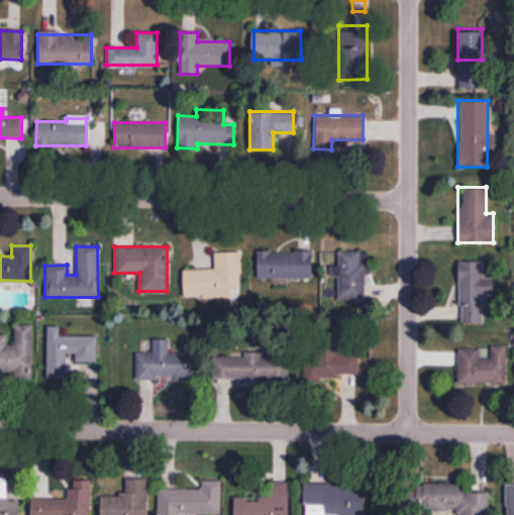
[(336,299),(364,299),(364,249),(334,249),(334,275),(336,275),(336,299)]
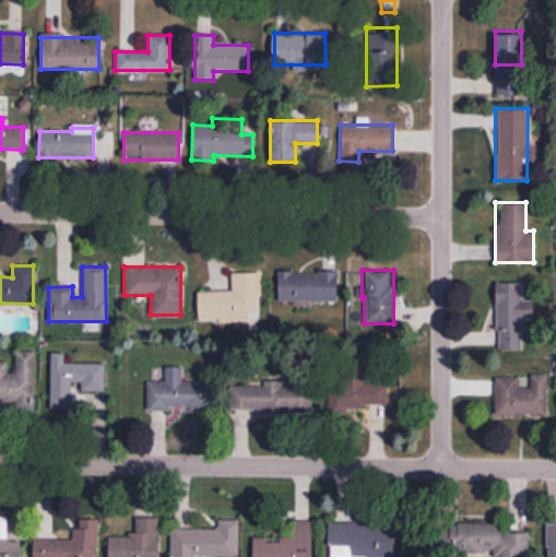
[(278,271),(278,300),(335,300),(335,271),(278,271)]
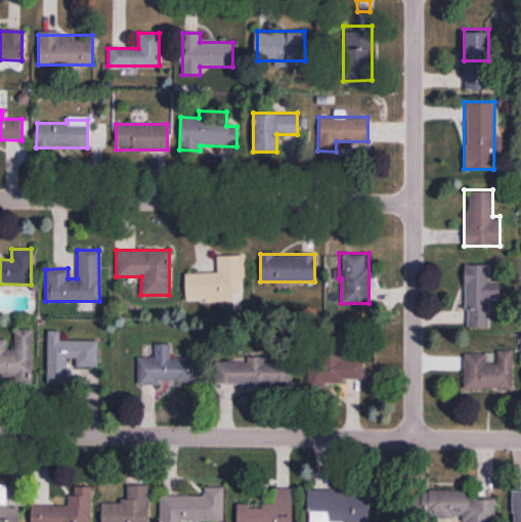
[(233,302),(233,294),(244,294),(244,256),(216,256),(216,273),(184,273),(184,302),(233,302)]
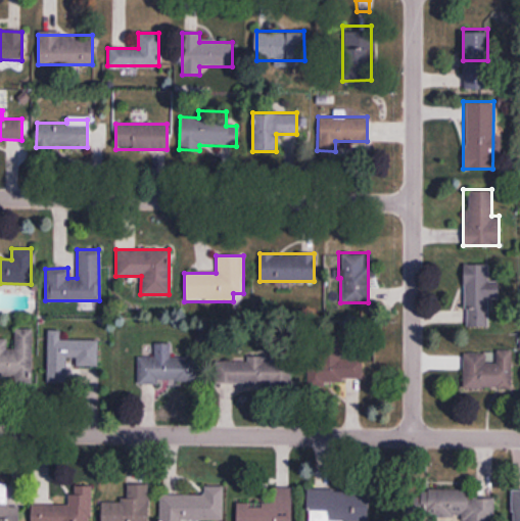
[(487,263),(463,263),(463,326),(487,326),(487,263)]
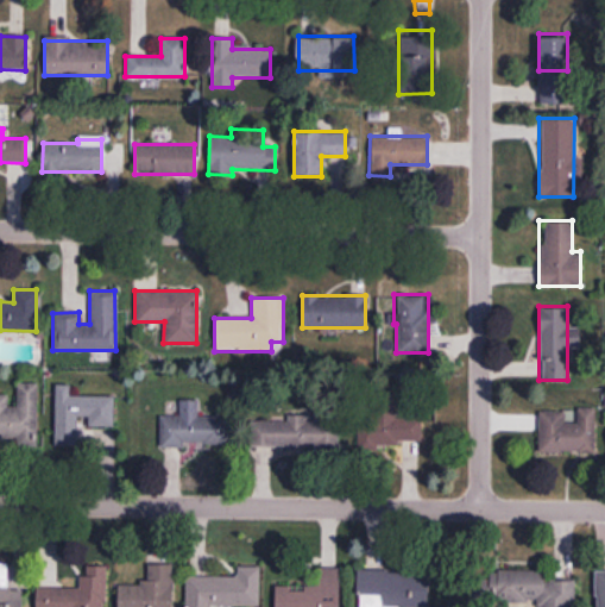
[(0,444),(36,444),(36,383),(16,383),(16,407),(0,407),(0,444)]
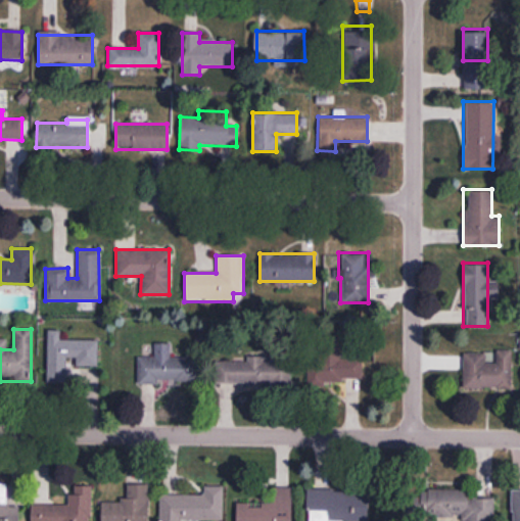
[(59,339),(59,330),(47,330),(46,382),(65,382),(65,359),(75,360),(74,366),(96,367),(96,340),(59,339)]
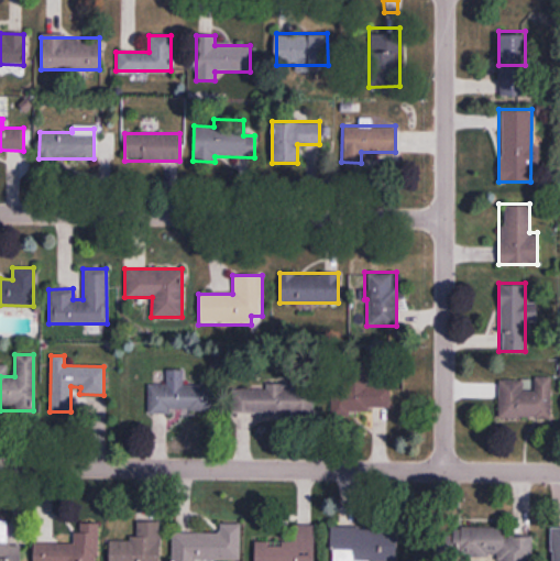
[(182,370),(165,370),(165,385),(147,385),(147,411),(213,413),(213,385),(182,385),(182,370)]
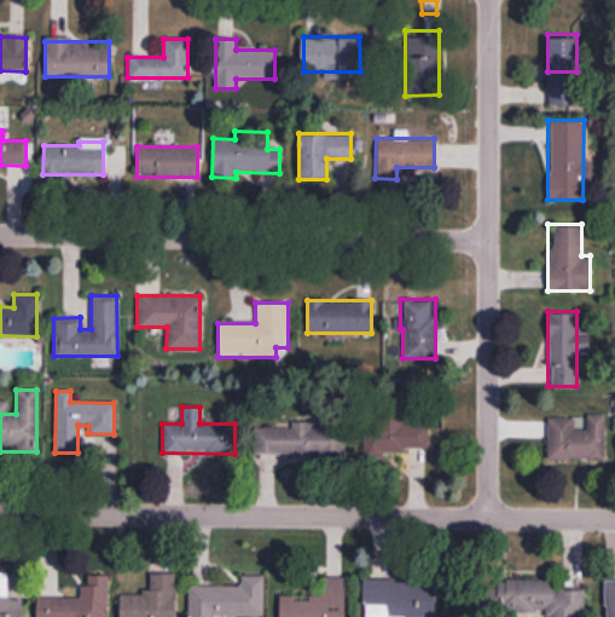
[(603,414),(582,414),(582,427),(575,427),(575,416),(545,416),(545,460),(603,460),(603,414)]
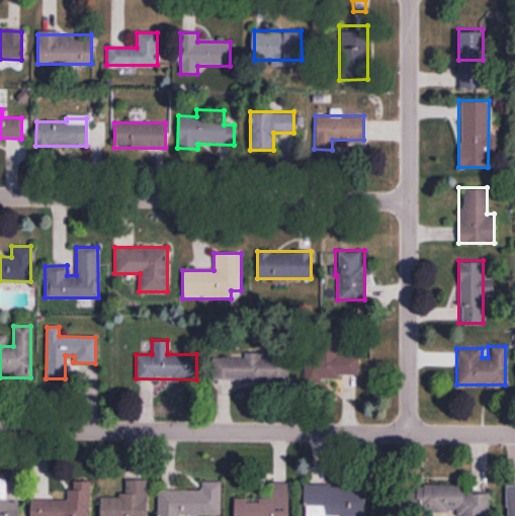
[(244,357),(212,357),(211,379),(284,380),(285,352),(244,352),(244,357)]
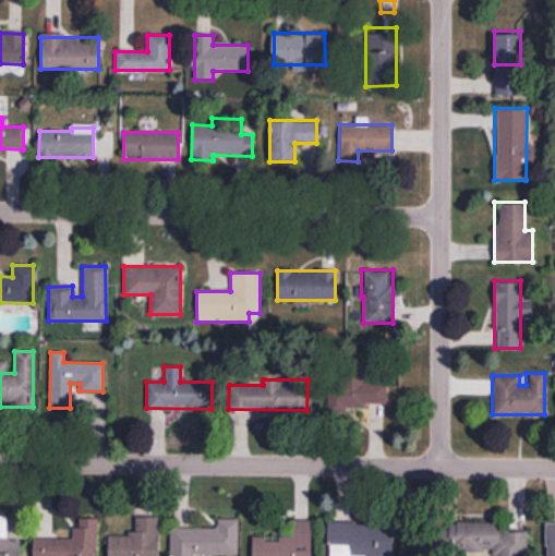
[(326,408),(385,408),(384,381),(326,382),(326,408)]
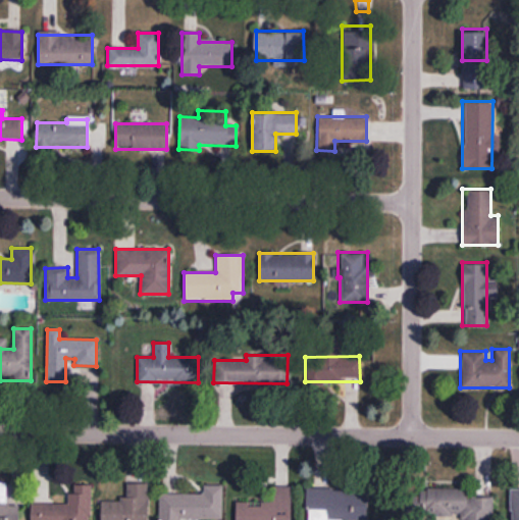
[(144,519),(144,480),(123,480),(123,497),(98,498),(97,519),(144,519)]
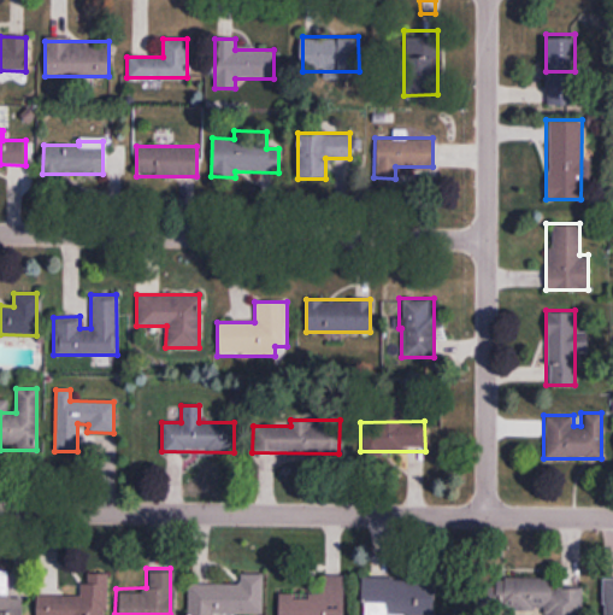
[(100,614),(102,569),(81,570),(82,591),(31,591),(31,614),(100,614)]
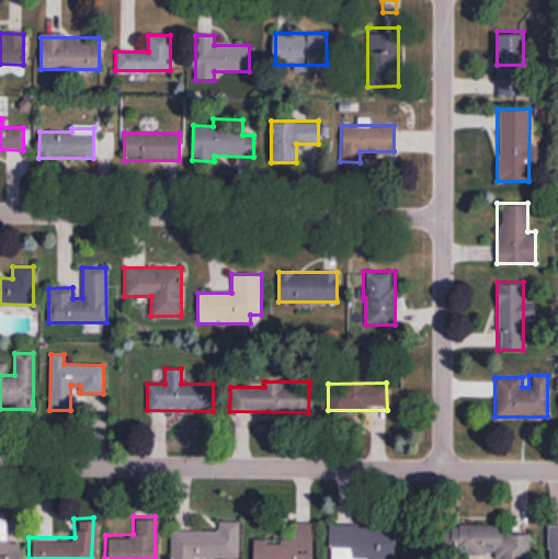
[(235,517),(215,517),(215,526),(168,527),(167,558),(191,558),(191,552),(234,554),(235,517)]
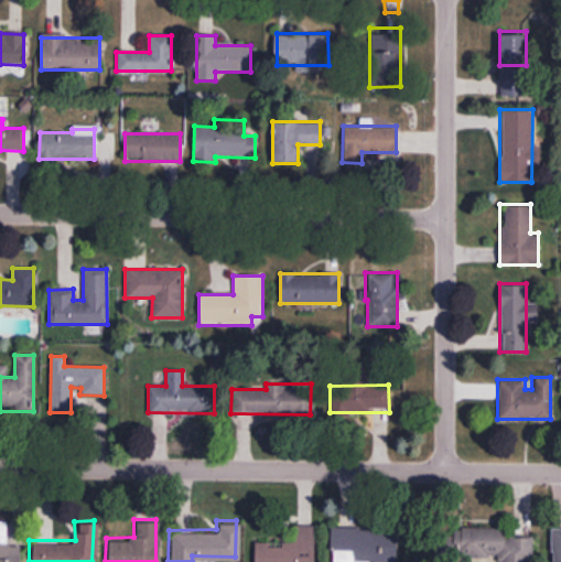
[(310,561),(310,522),(289,522),(289,539),(251,539),(251,561),(310,561)]
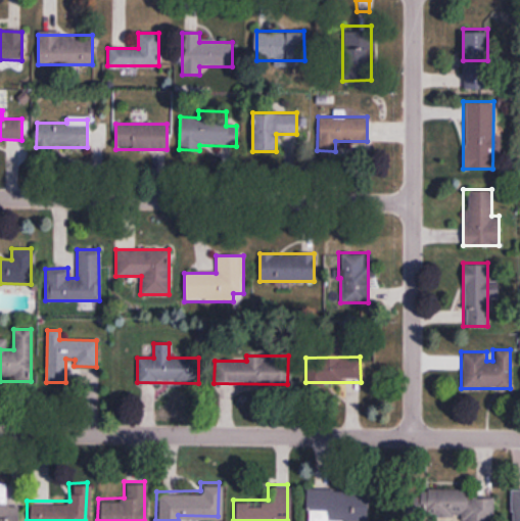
[(303,487),(304,520),(330,520),(330,517),(363,518),(363,488),(303,487)]
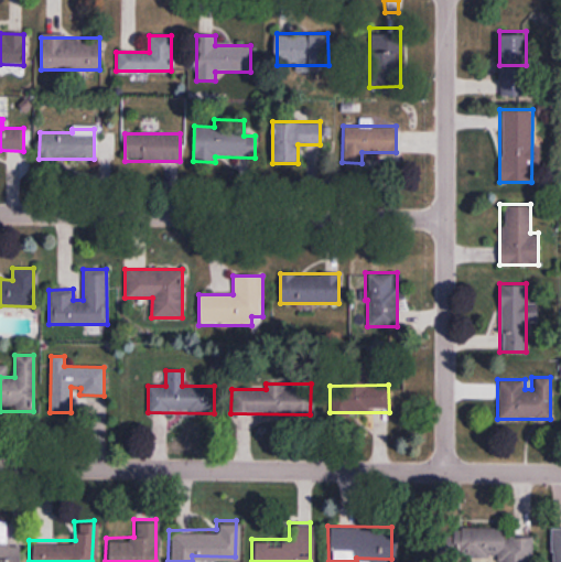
[(560,561),(560,526),(549,527),(549,561),(560,561)]
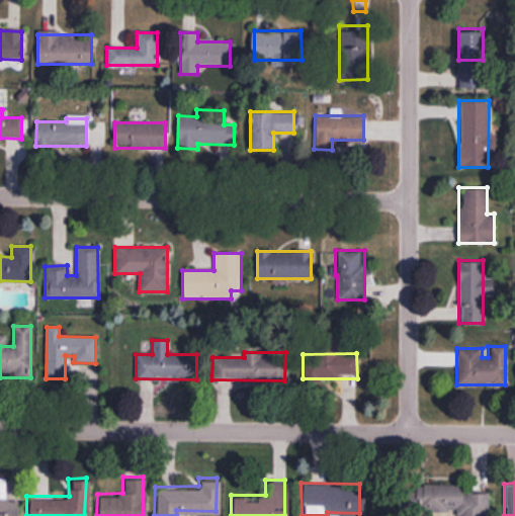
[(396,489),(396,507),(450,508),(450,515),(481,515),(483,491),(456,491),(456,484),(415,484),(396,489)]
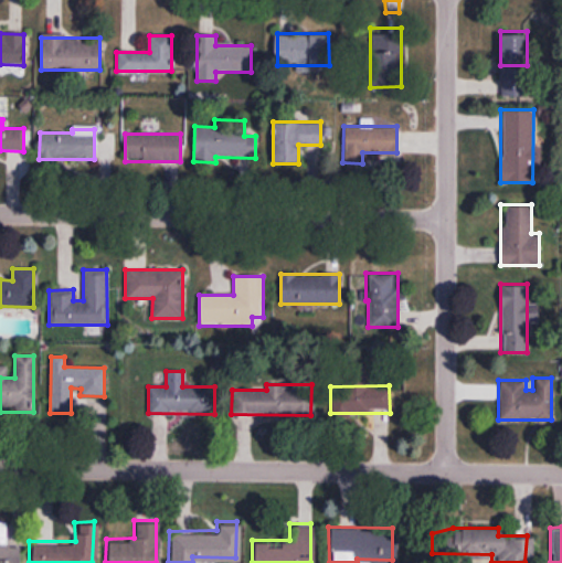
[(14,562),(14,544),(0,544),(0,562),(14,562)]
